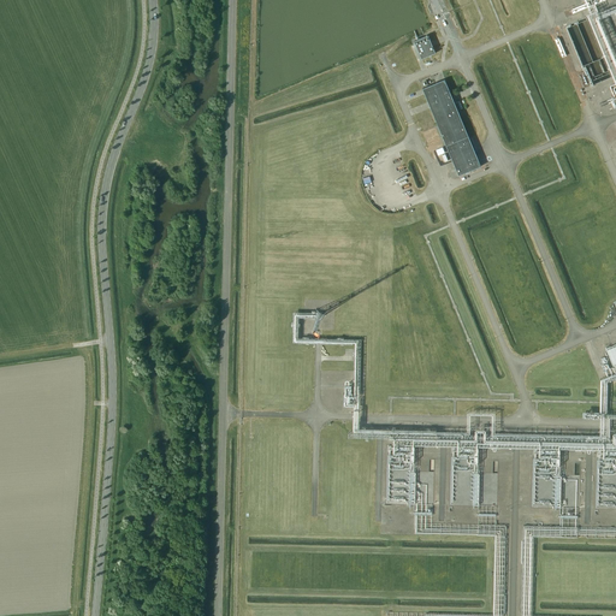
[(415,41),(422,59),(436,53),(428,35),(415,41)]
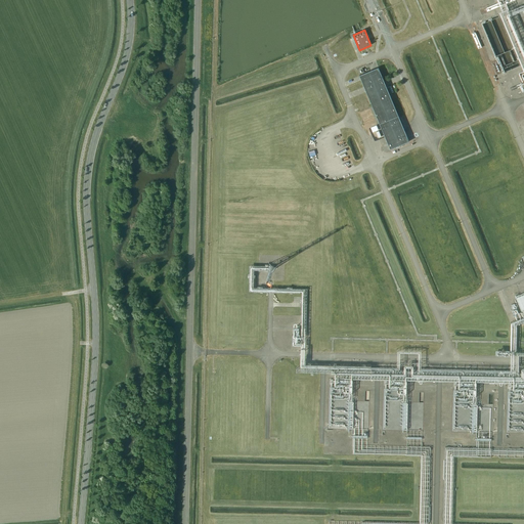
[(523,54),(523,45),(519,32),(515,33),(517,38),(516,38),(522,55),(523,54)]
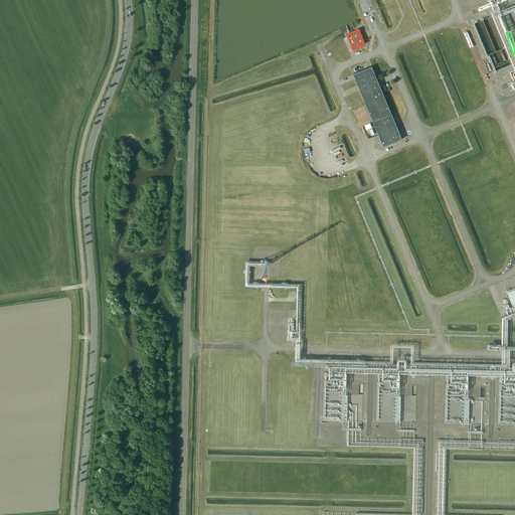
[(372,66),(354,74),(383,147),(402,139),(372,66)]
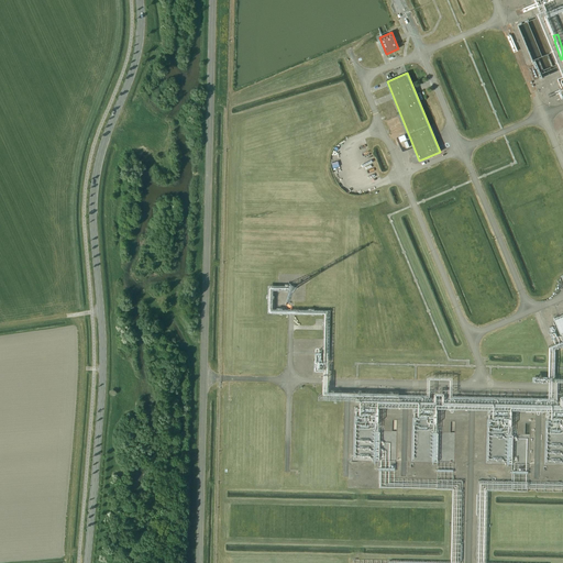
[(393,114),(398,112),(395,103),(388,106),(393,114)]
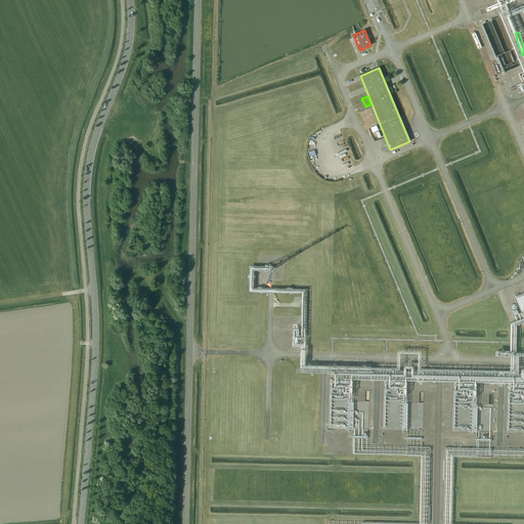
[(367,129),(379,125),(373,107),(360,112),(367,129)]
